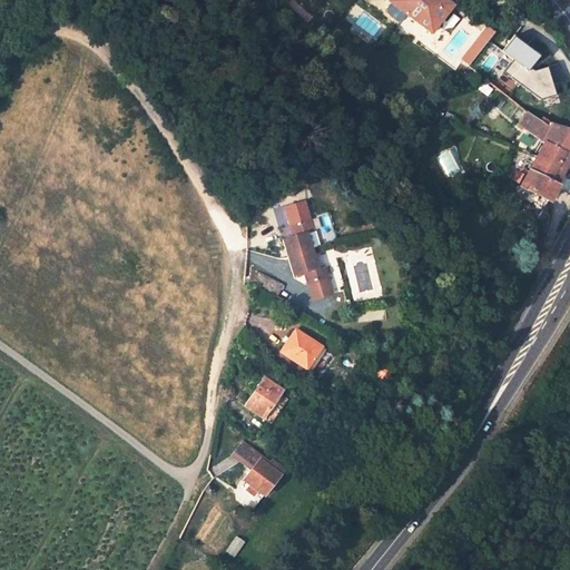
[(451,1),(450,0),(389,0),(387,2),(430,31),(451,1)]
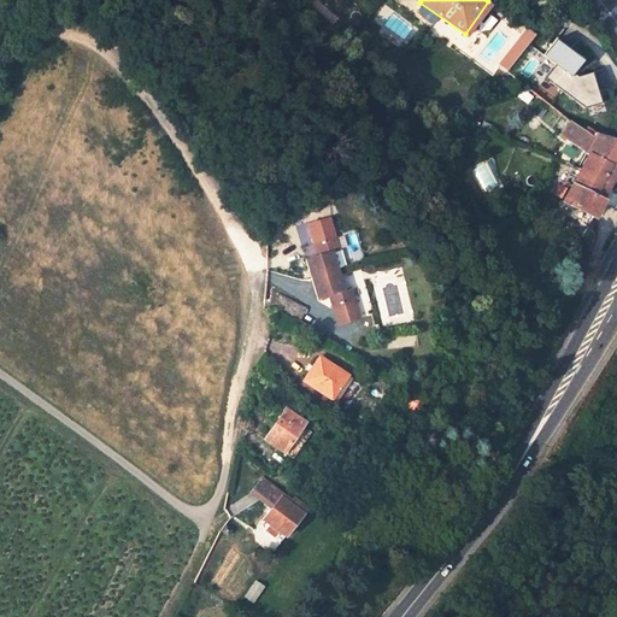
[(545,72),(586,106),(601,99),(592,66),(577,74),(576,70),(589,58),(554,31),(544,48),(556,58),(545,72)]
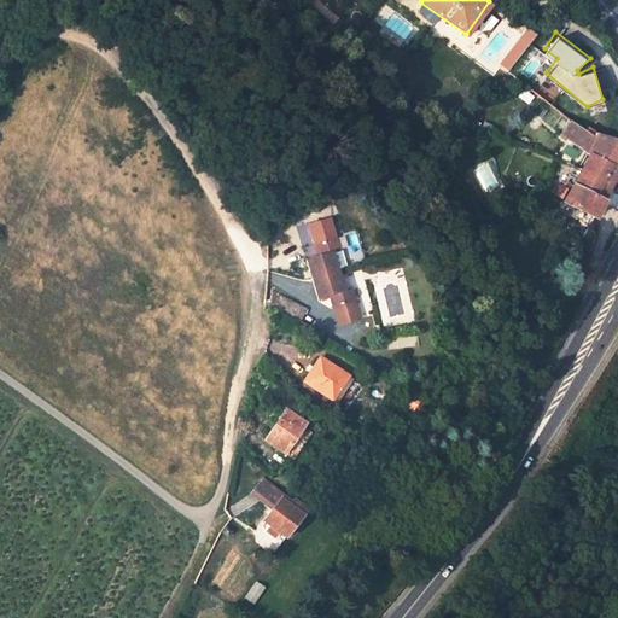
[(617,140),(595,133),(593,138),(571,123),(563,138),(588,157),(617,174),(617,172),(617,140)]
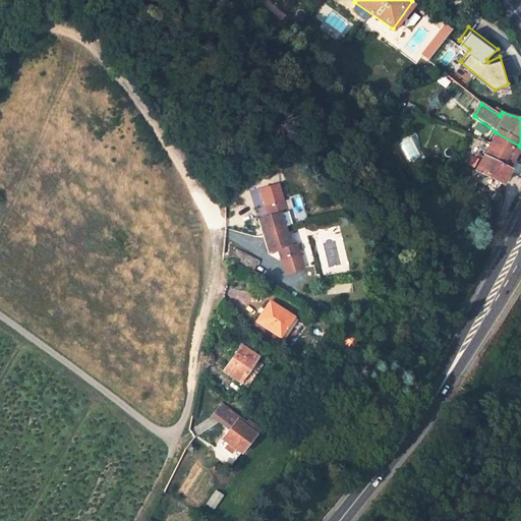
[(489,147),(483,158),(508,170),(520,147),(496,132),(489,147)]
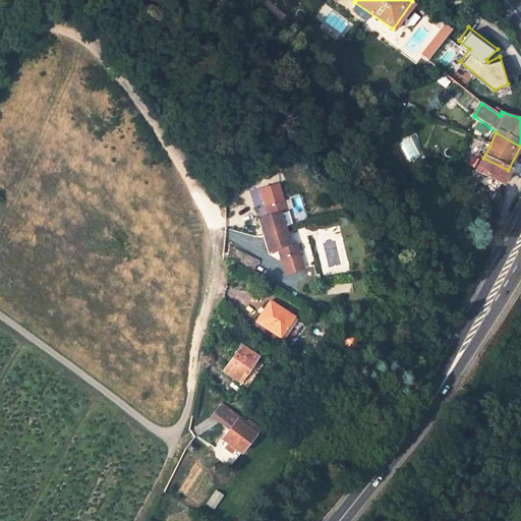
[(508,170),(483,158),(477,170),(501,183),(508,170)]
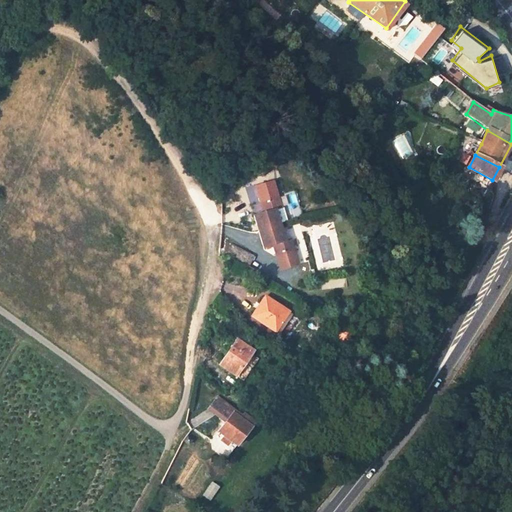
[(460,163),(466,166),(470,159),(464,156),(460,163)]
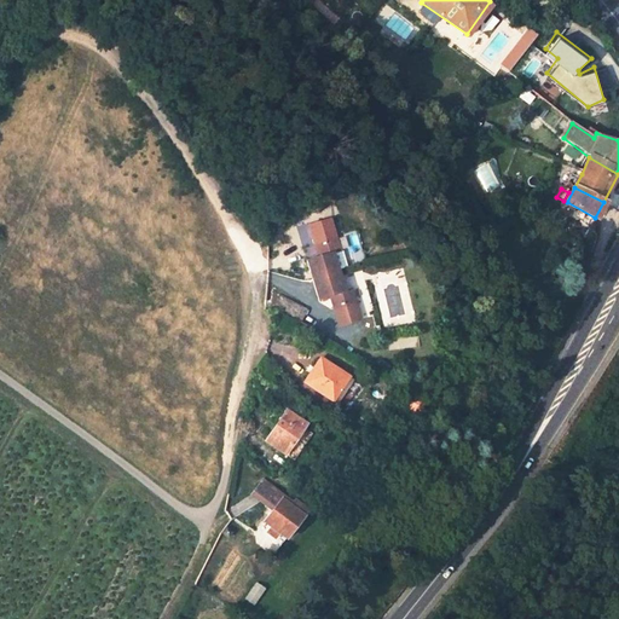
[(312,270),(345,267),(342,249),(348,249),(346,236),(323,238),(325,252),(311,253),(312,270)]
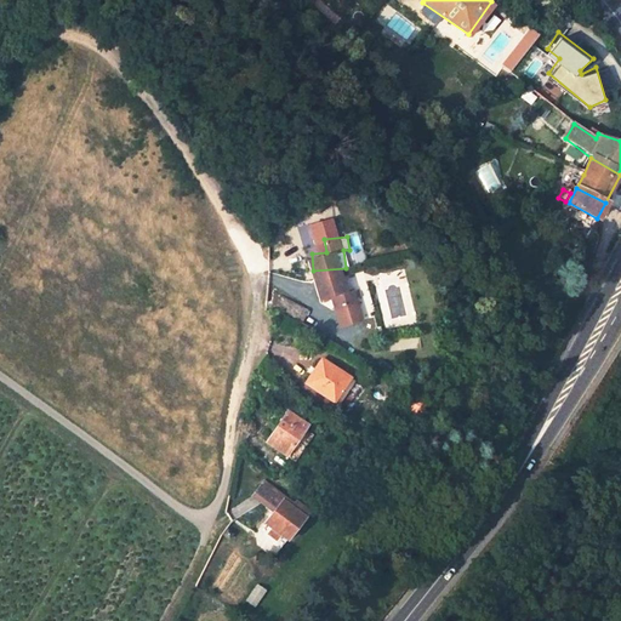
[(346,268),(313,271),(317,295),(331,292),(334,307),(355,303),(354,290),(348,291),(346,268)]
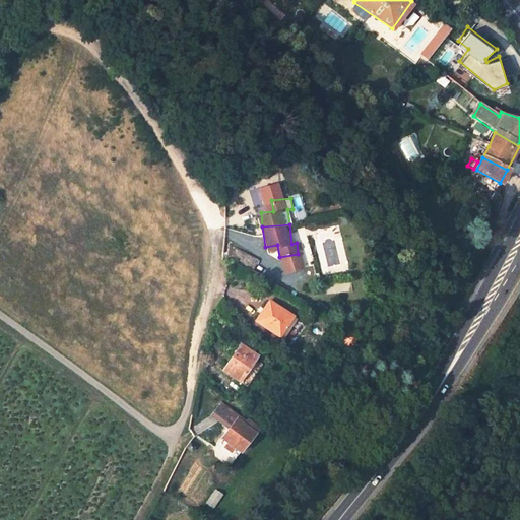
[(299,320),(272,302),(257,323),(282,341),(299,320)]
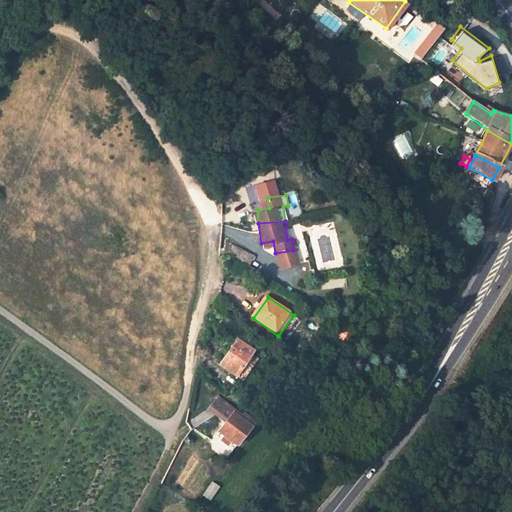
[(254,351),(238,339),(220,363),(236,375),(254,351)]
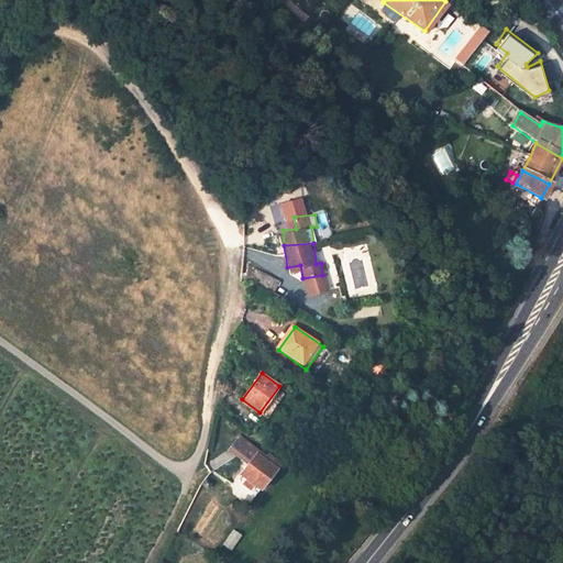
[(240,473),(258,488),(277,464),(267,455),(265,459),(257,452),(240,473)]
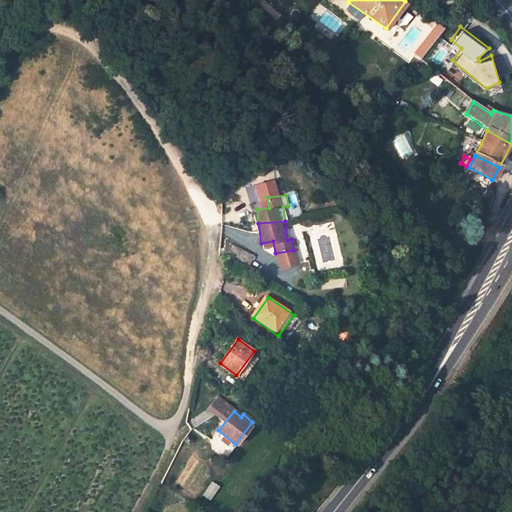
[(188,461),(194,454),(184,443),(179,448),(177,450),(188,461)]
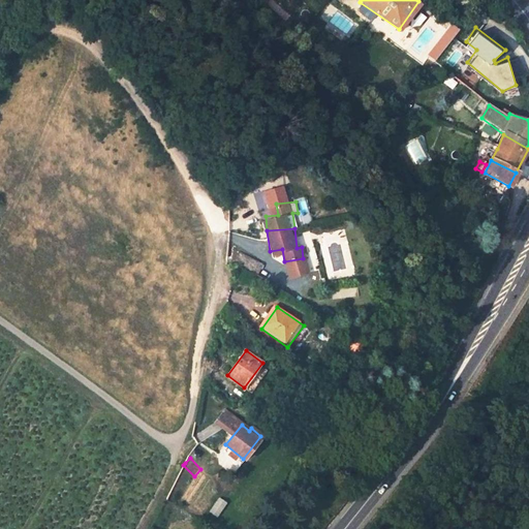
[(208,512),(216,518),(222,508),(214,503),(208,512)]
